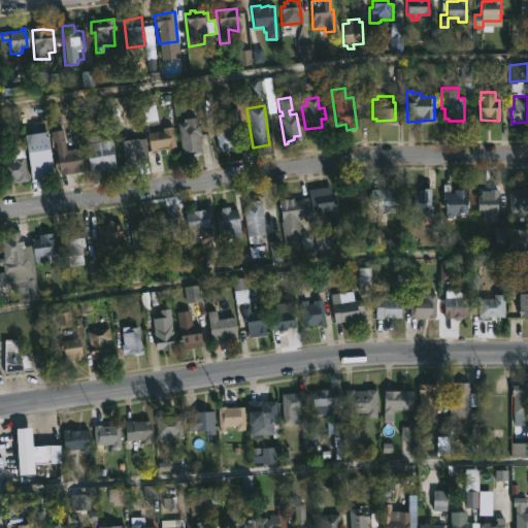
[(38,117),(41,133),(43,132),(44,137),(28,140),(27,135),(23,136),(21,121),(38,117)]
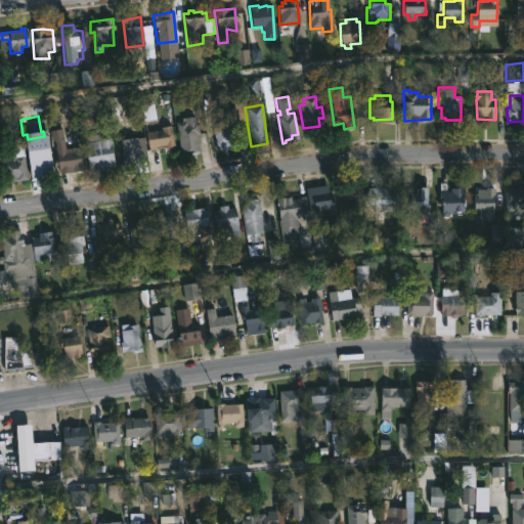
[(194,117),(194,123),(198,123),(199,134),(197,134),(199,150),(179,153),(176,122),(181,122),(181,119),(194,117)]
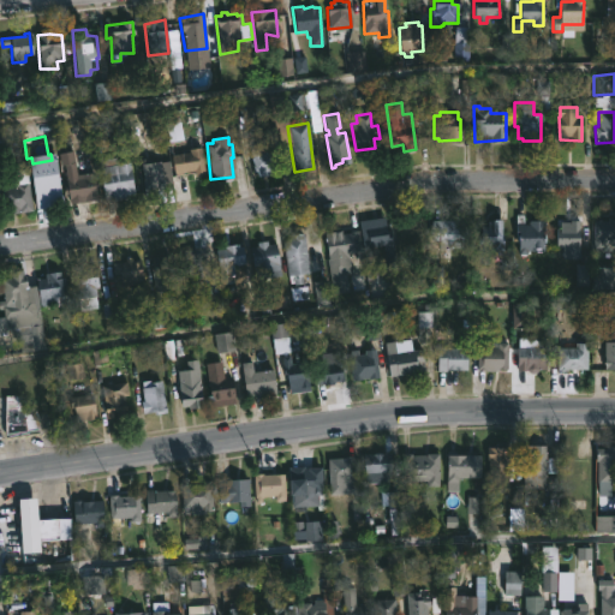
[(201,147),(206,175),(195,178),(193,172),(174,175),(171,156),(189,153),(189,149),(201,147)]
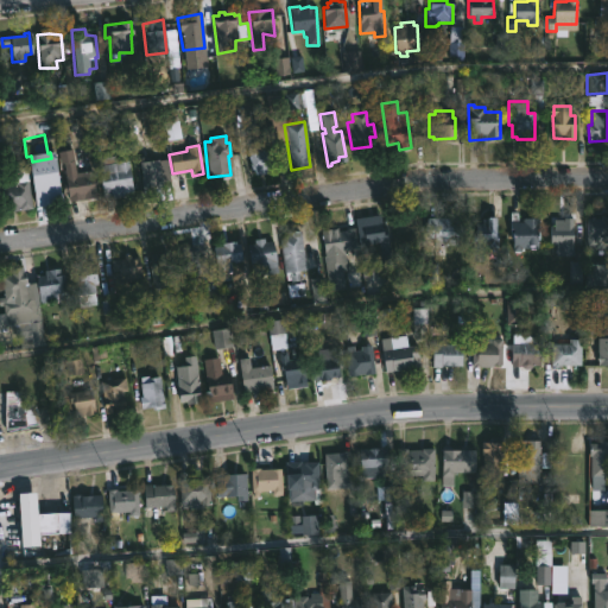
[(258,146),(258,152),(270,151),(272,168),(270,168),(271,173),(254,176),(253,170),(249,170),(247,147),(258,146)]
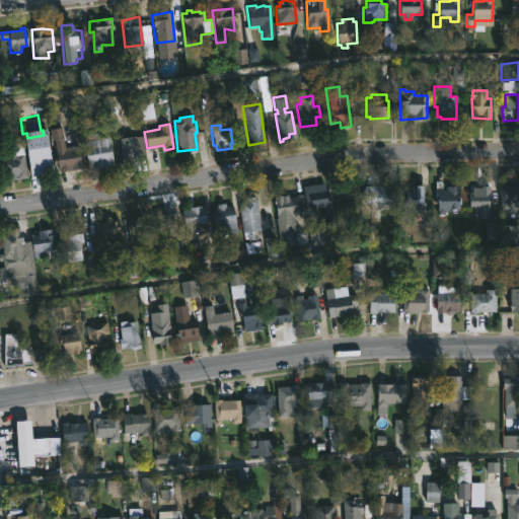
[(98,132),(99,139),(104,138),(103,136),(107,135),(113,163),(104,165),(105,168),(94,169),(94,167),(87,168),(82,135),(98,132)]
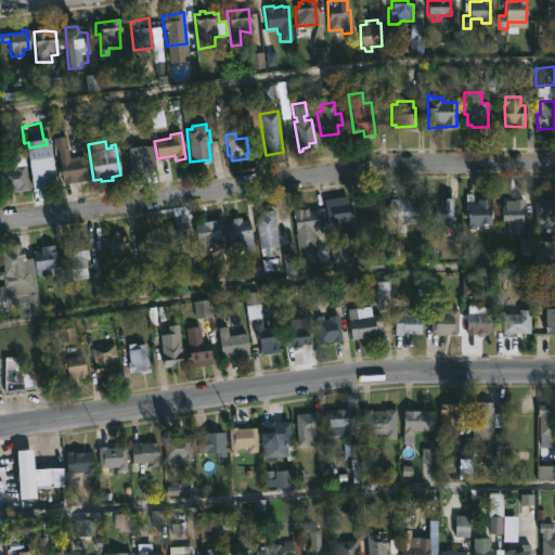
[(136,143),(136,147),(152,145),(156,170),(130,175),(127,144),(136,143)]
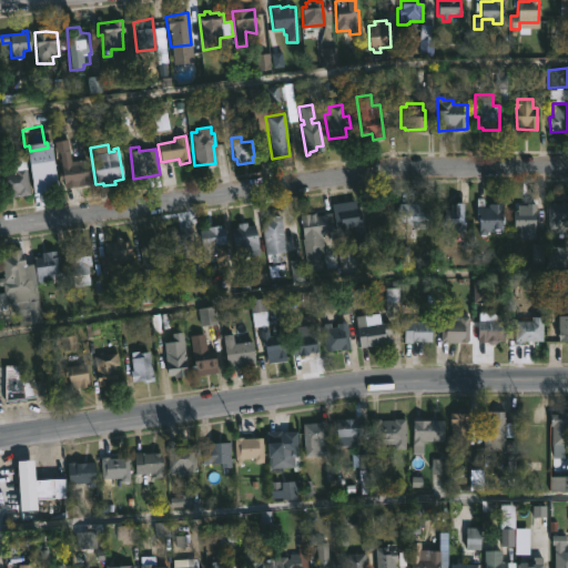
[(69,159),(70,164),(84,160),(89,185),(64,189),(62,180),(59,180),(58,171),(61,171),(61,160),(69,159)]
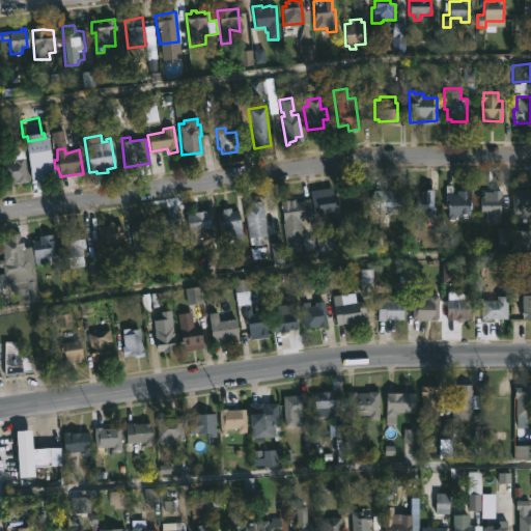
[(50,149),(54,165),(52,165),(53,174),(29,179),(25,154),(50,149)]
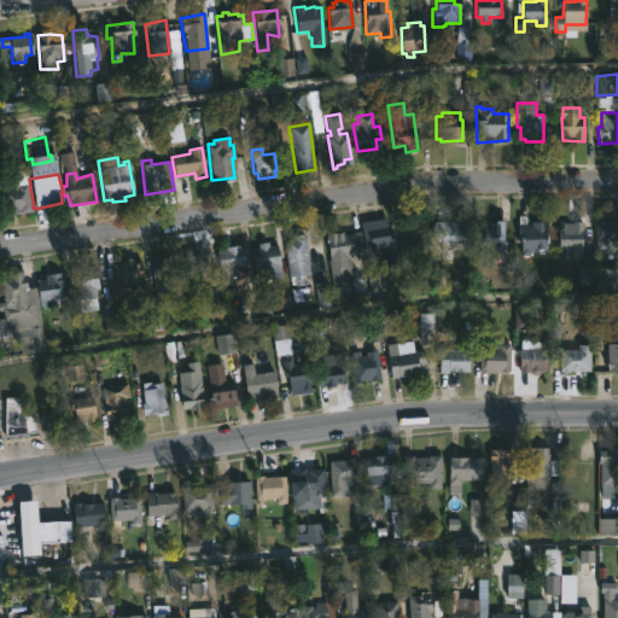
[(28,184),(31,213),(18,214),(18,209),(16,209),(17,214),(10,215),(9,208),(3,209),(0,190),(16,188),(15,185),(28,184)]
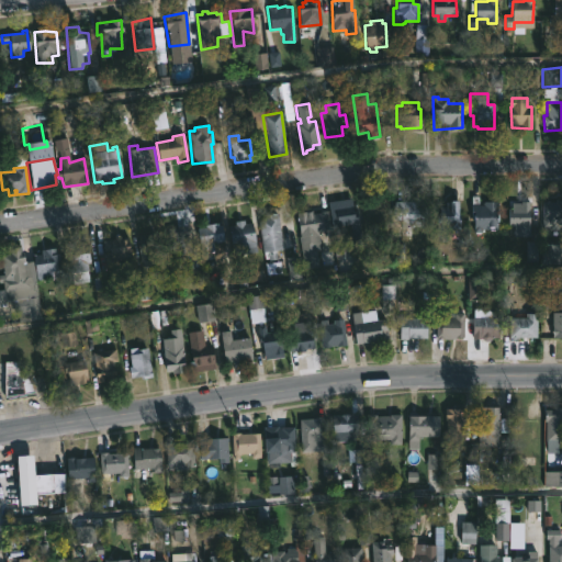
[(478,203),(483,203),(484,200),(497,200),(497,228),(482,227),(482,231),(474,231),(474,203),(471,203),(471,194),(478,194),(478,203)]
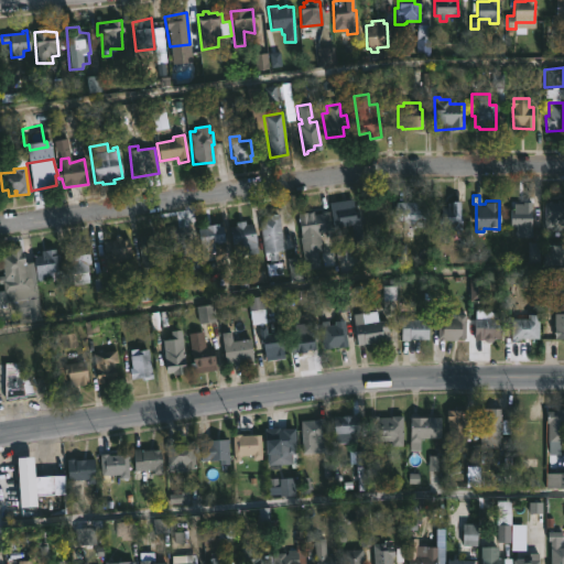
[(354,205),(354,209),(358,209),(362,240),(354,241),(351,224),(333,227),(328,202),(351,198),(354,205)]
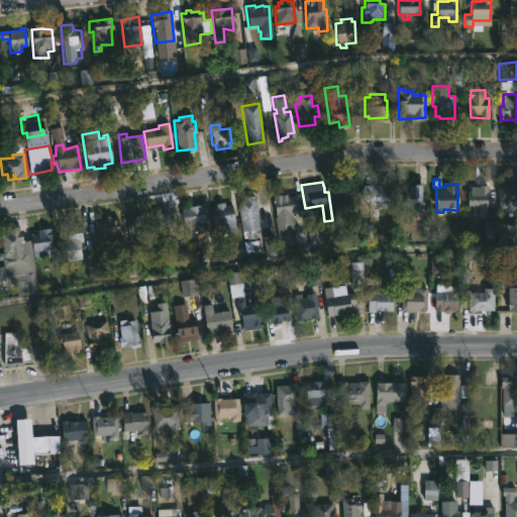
[(516,182),(516,184),(516,208),(497,208),(498,184),(510,184),(510,182),(516,182)]
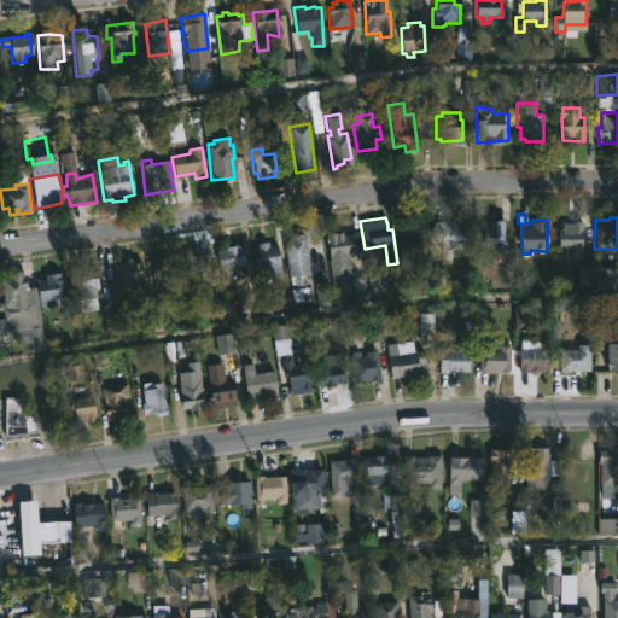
[(460,220),(460,223),(462,223),(462,249),(441,249),(441,240),(433,240),(433,220),(460,220)]
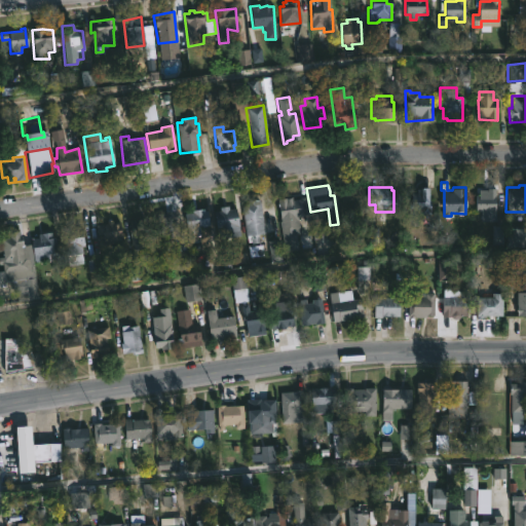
[(504,187),(503,220),(481,220),(481,211),(476,211),(476,193),(479,193),(479,188),(504,187)]
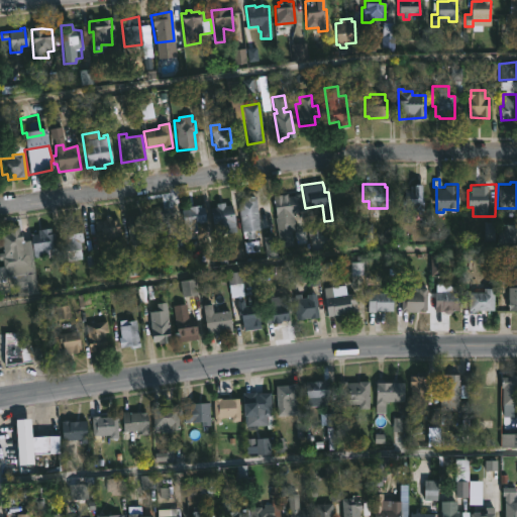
[(410,220),(402,220),(402,199),(405,199),(404,189),(410,189),(410,185),(423,185),(423,210),(410,210),(410,220)]
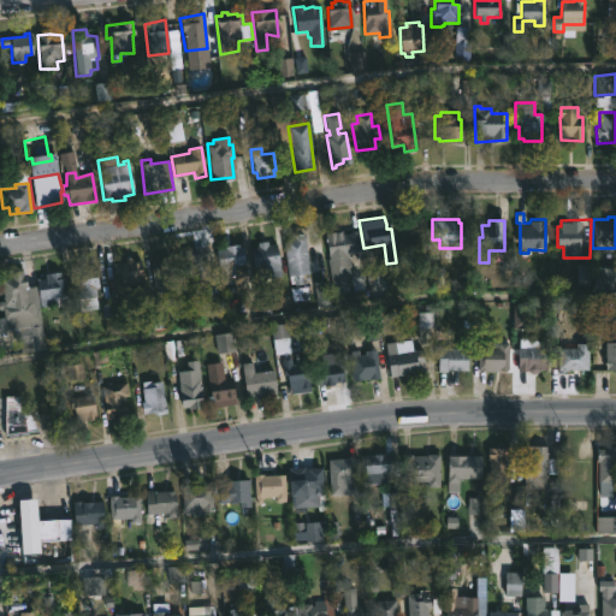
[(342,229),(343,234),(349,232),(353,252),(349,252),(351,271),(344,273),(347,285),(332,288),(326,253),(324,254),(320,234),(342,229)]
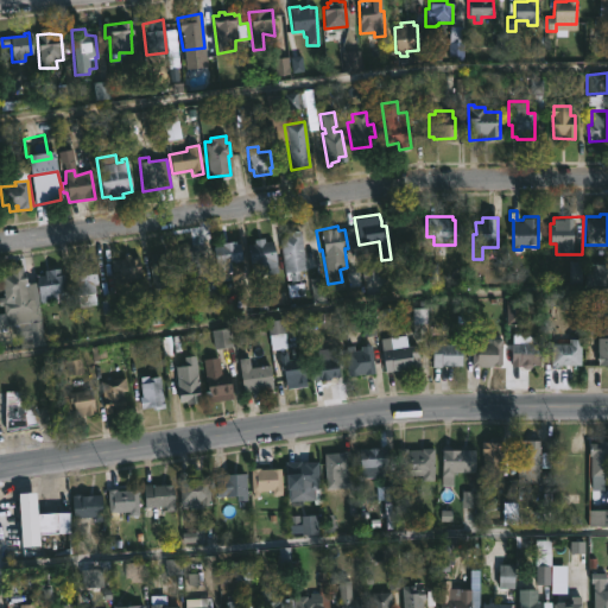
[(298,270),(299,278),(286,279),(279,234),(289,233),(289,230),(301,229),(305,268),(298,270)]
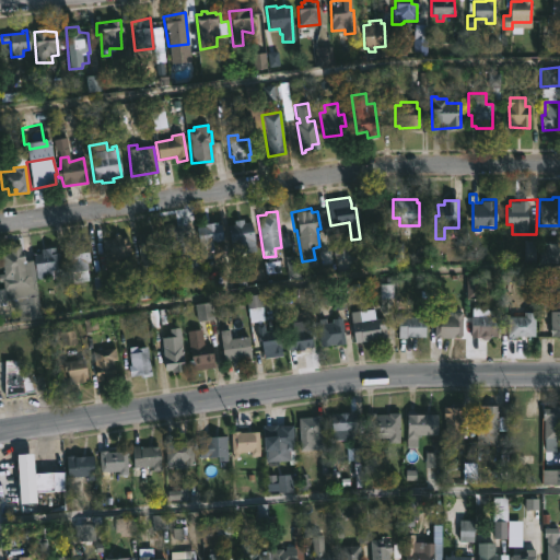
[(242,218),(243,222),(251,221),(255,251),(232,254),(228,224),(234,223),(233,219),(242,218)]
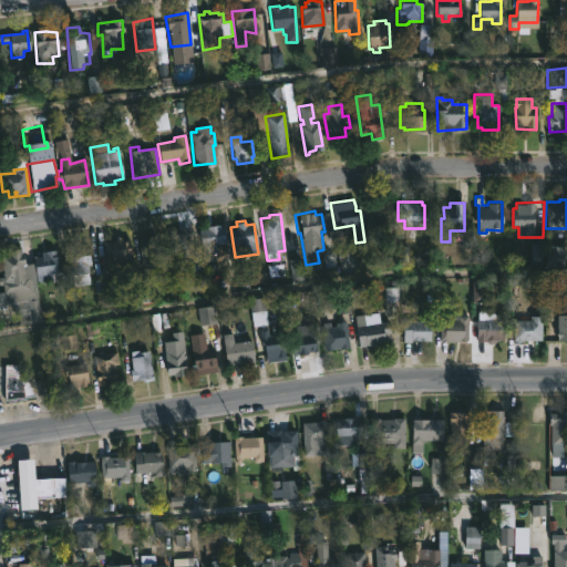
[(219,224),(219,226),(223,225),(225,243),(213,245),(214,250),(202,253),(198,229),(207,227),(206,225),(219,224)]
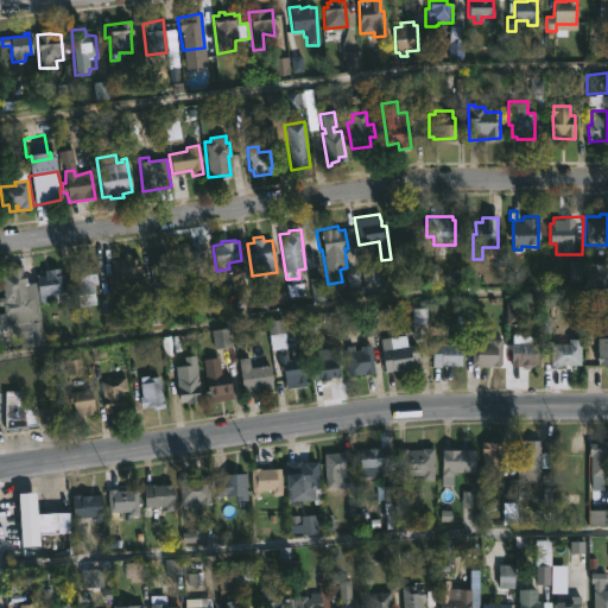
[(202,255),(206,271),(188,274),(179,247),(202,242),(204,255),(202,255)]
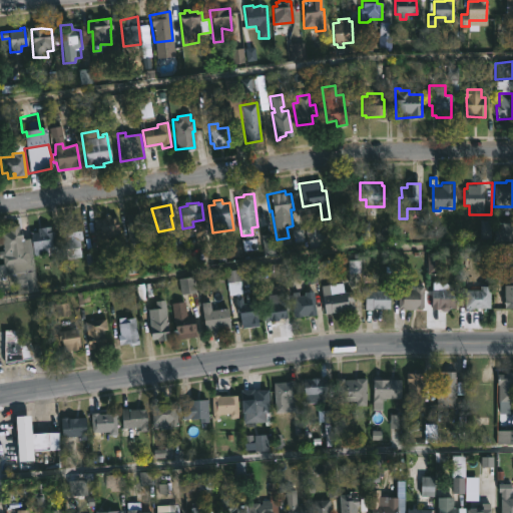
[(140,240),(128,242),(125,223),(127,223),(125,213),(141,210),(143,222),(137,223),(140,240)]
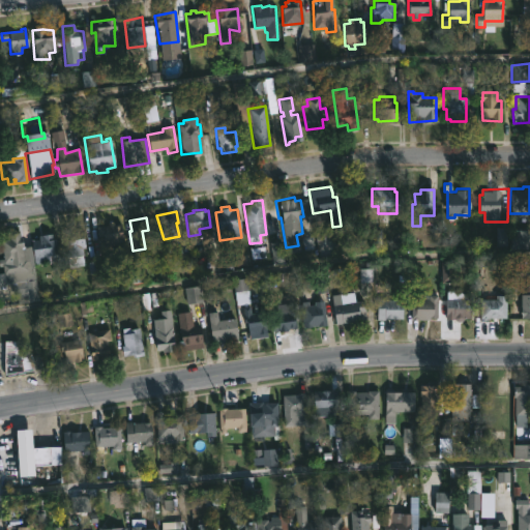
[(112,219),(113,224),(120,223),(123,242),(104,245),(102,235),(97,236),(96,226),(107,224),(107,221),(112,219)]
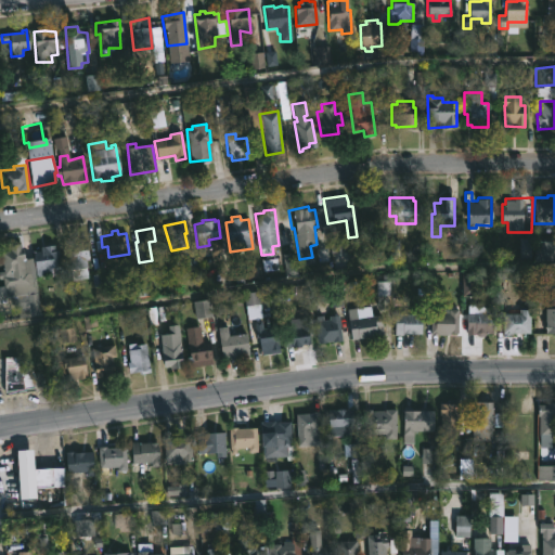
[(78,236),(78,240),(85,239),(88,258),(85,259),(87,276),(72,280),(65,242),(72,241),(72,237),(78,236)]
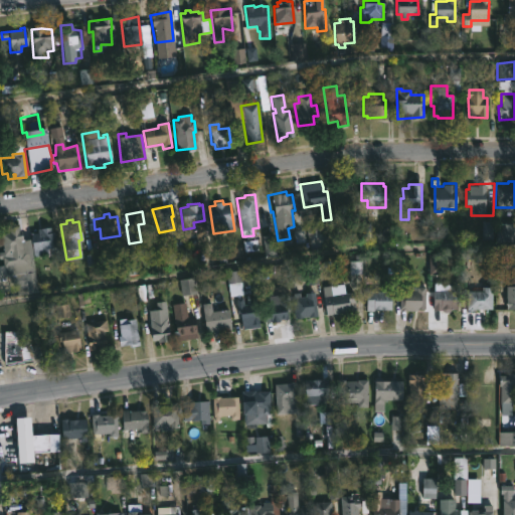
[(17,224),(18,230),(20,230),(22,239),(29,238),(36,291),(26,293),(23,273),(4,275),(0,231),(8,230),(8,226),(17,224)]
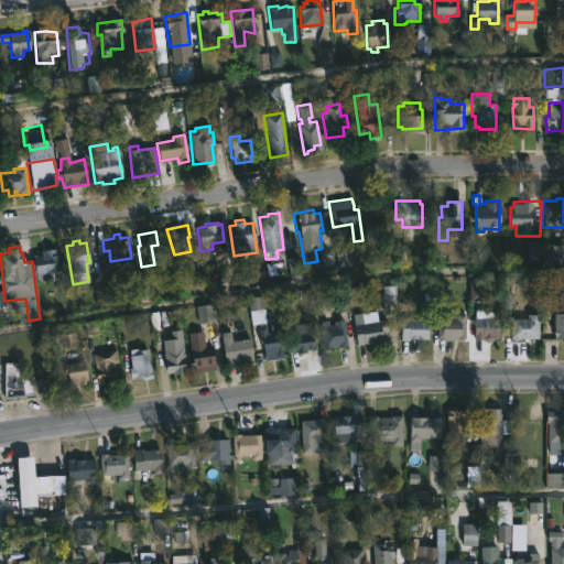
[(54,247),(55,251),(58,250),(61,270),(47,271),(47,279),(35,280),(33,253),(40,253),(40,248),(54,247)]
